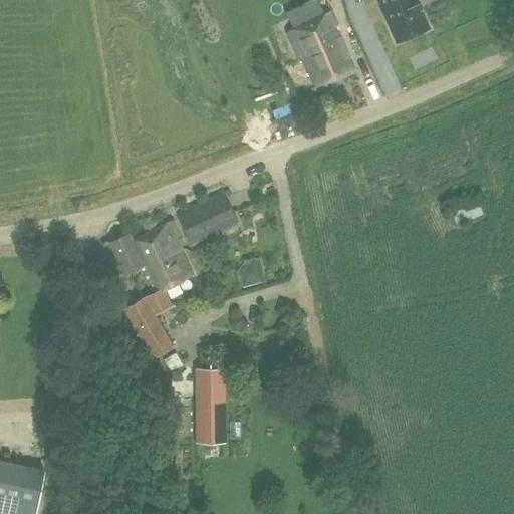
[(411,16),(405,3),(405,4),(402,0),(364,0),(373,19),(372,20),(376,29),(377,28),(387,49),(419,35),(410,17),(411,16)]
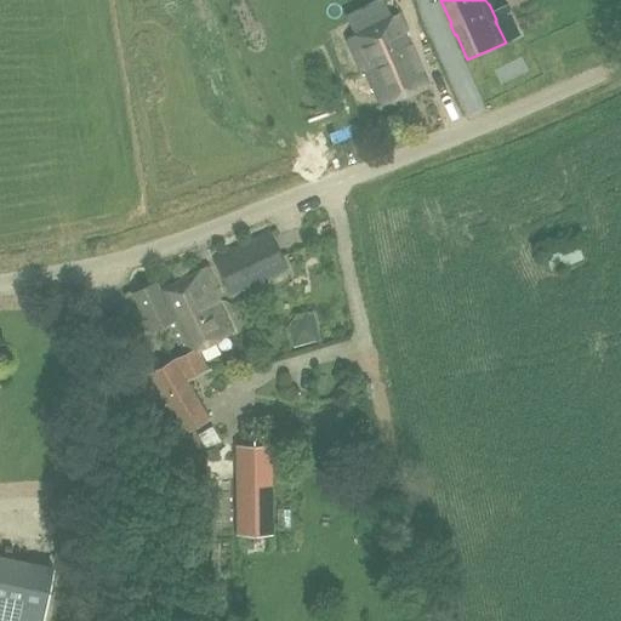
[(382,106),(428,85),(405,33),(409,32),(402,13),(348,38),(363,70),(366,69),(382,106)]
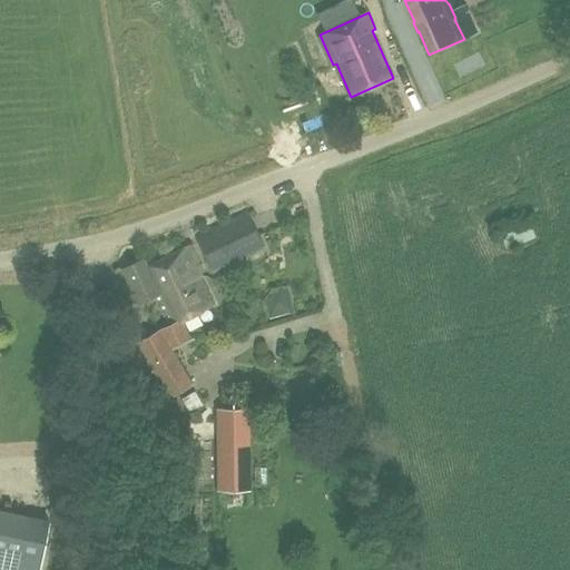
[(265,247),(247,210),(194,234),(212,271),(265,247)]
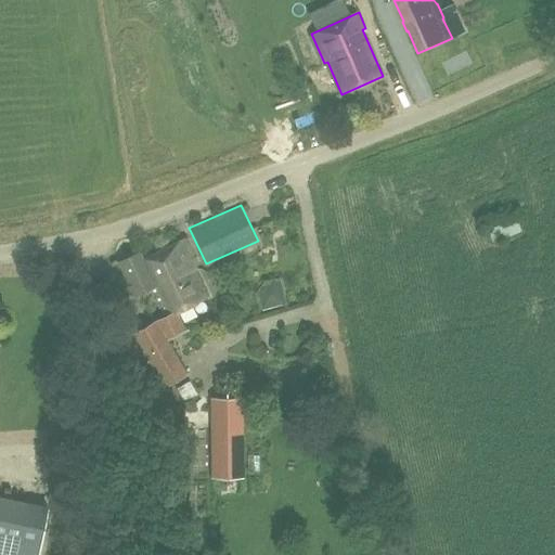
[(494,229),(498,242),(527,234),(524,221),(494,229)]
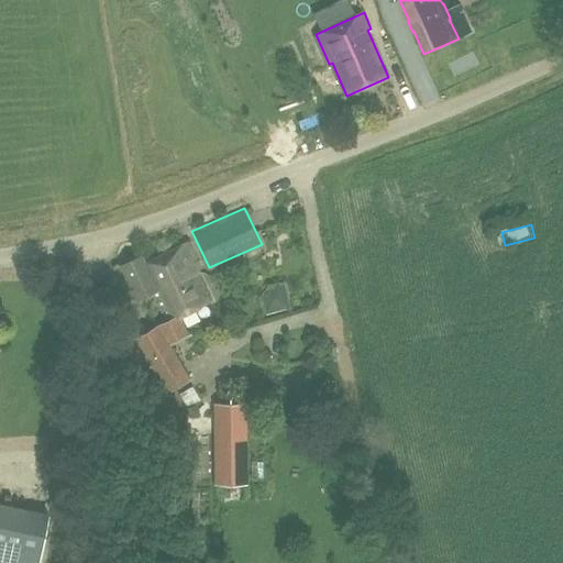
[(138,298),(153,291),(175,282),(176,284),(194,276),(191,273),(196,271),(184,245),(144,264),(141,256),(121,266),(138,298)]
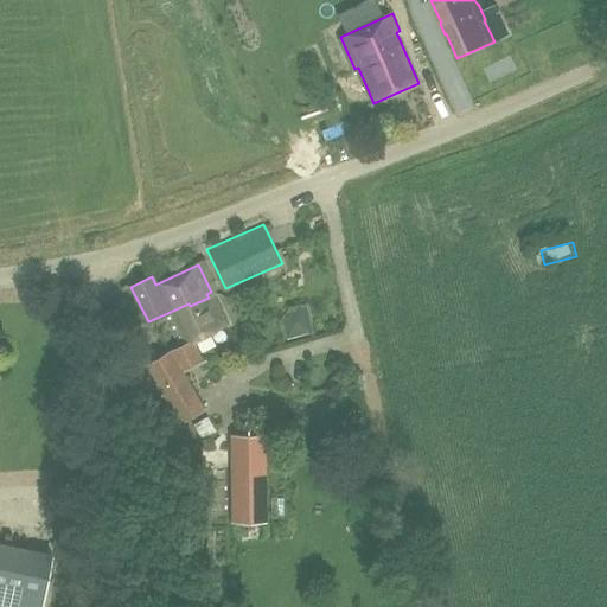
[(223,328),(209,298),(190,306),(189,304),(165,314),(179,346),(171,350),(172,352),(167,355),(178,374),(181,371),(199,362),(190,345),(223,328)]
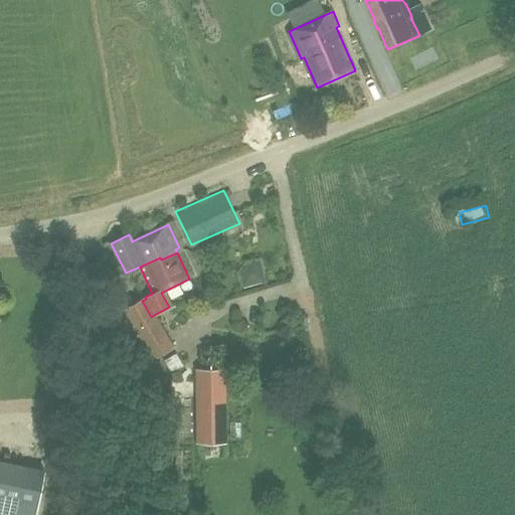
[(153,320),(151,317),(142,301),(125,310),(139,333),(145,330),(143,324),(153,320)]
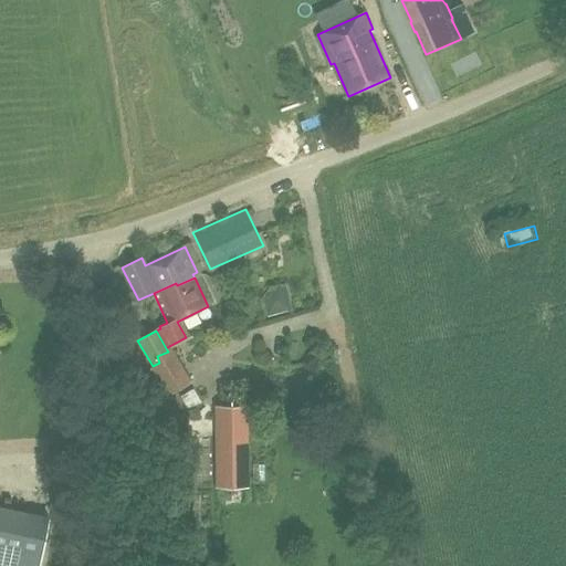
[(190,380),(169,346),(166,348),(168,352),(157,356),(159,363),(153,366),(169,394),(190,380)]
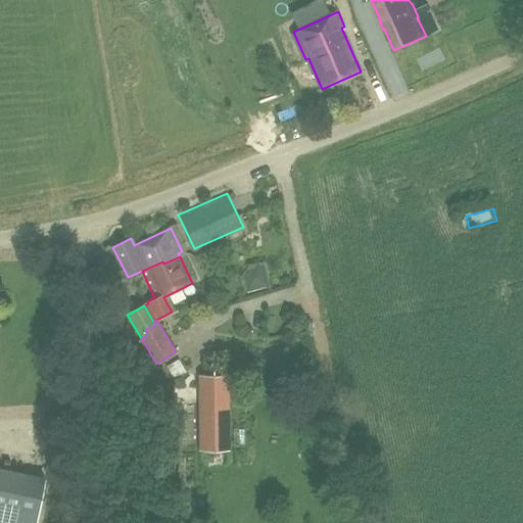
[(230,449),(231,391),(232,374),(214,374),(199,375),(200,449),(230,449)]
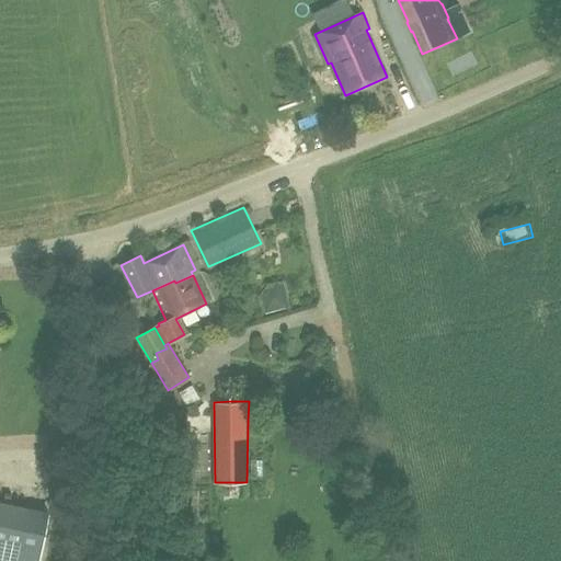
[(0,502),(0,560),(4,560),(18,560),(29,508),(0,502)]
